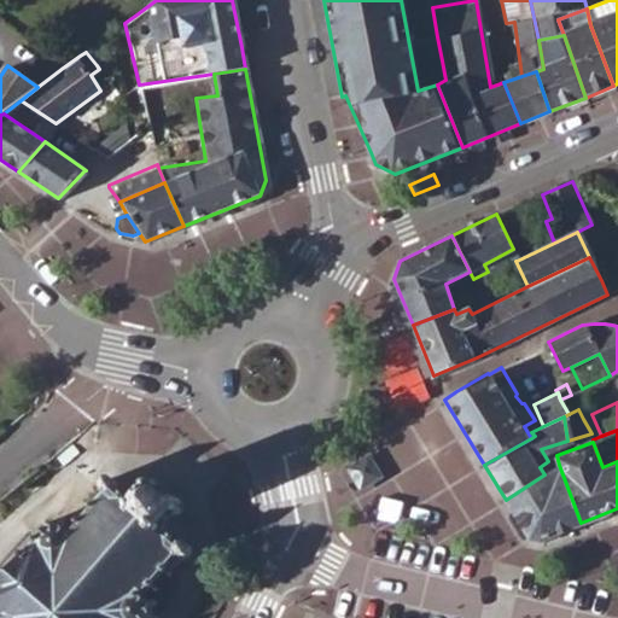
[(365,460),(354,466),(360,477),(372,472),(365,460)]
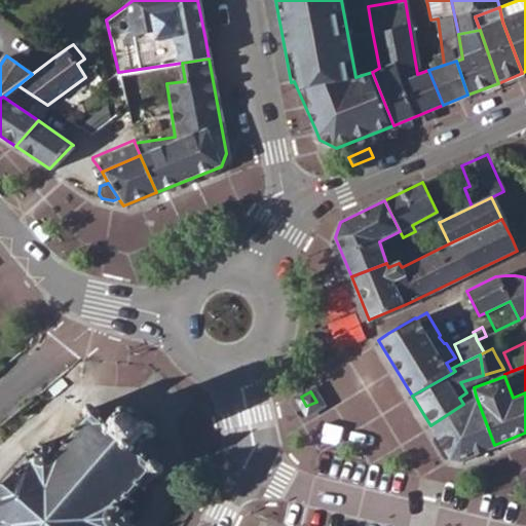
[(451,458),(460,460),(494,445),(476,396),(463,404),(430,425),(451,458)]
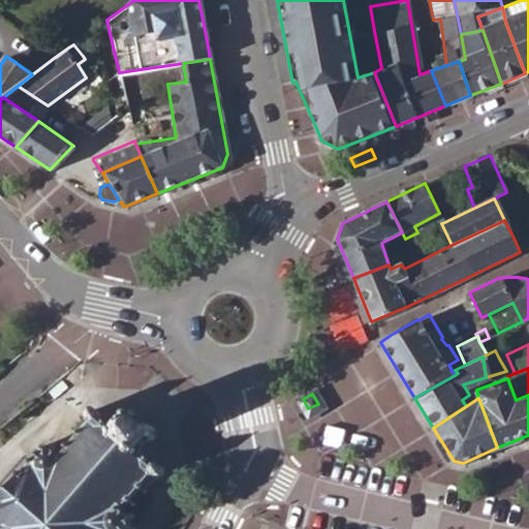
[(0,528),(136,528),(138,528),(135,526),(134,517),(138,515),(137,510),(130,511),(124,506),(132,497),(134,499),(138,496),(136,493),(144,483),(148,486),(152,481),(151,479),(157,471),(159,473),(162,470),(166,470),(169,466),(168,462),(165,459),(162,459),(148,446),(160,432),(158,424),(138,406),(126,408),(117,421),(102,409),(103,405),(99,402),(96,404),(96,408),(89,414),(91,416),(85,424),(83,423),(80,427),(83,430),(73,440),(70,437),(67,440),(69,444),(62,454),(58,450),(58,442),(54,442),(52,446),(47,446),(42,441),(37,443),(39,449),(34,456),(29,454),(24,459),(27,462),(20,472),(17,469),(12,473),(14,476),(0,494),(0,528)]
